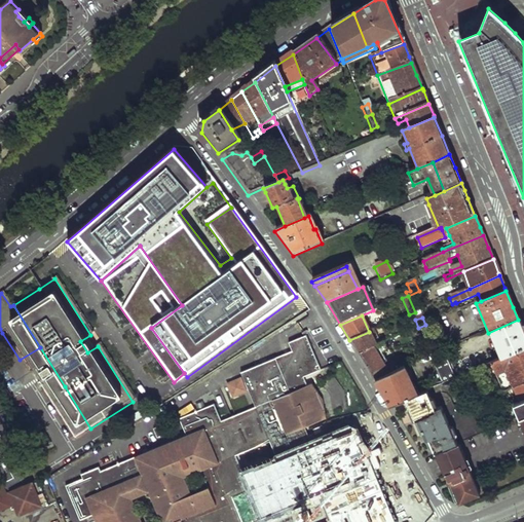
[(518,320),(488,333),(499,361),(523,349),(523,334),(520,325),(518,320)]
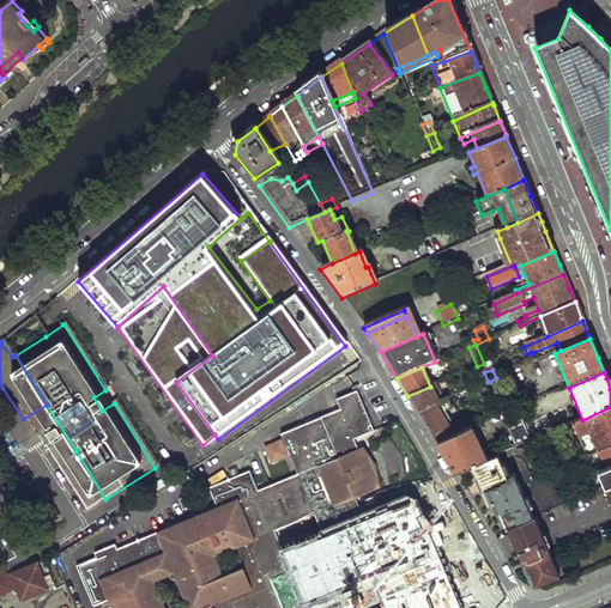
[(407,396),(417,413),(433,406),(442,402),(440,397),(435,400),(433,393),(437,390),(435,385),(430,387),(407,396)]
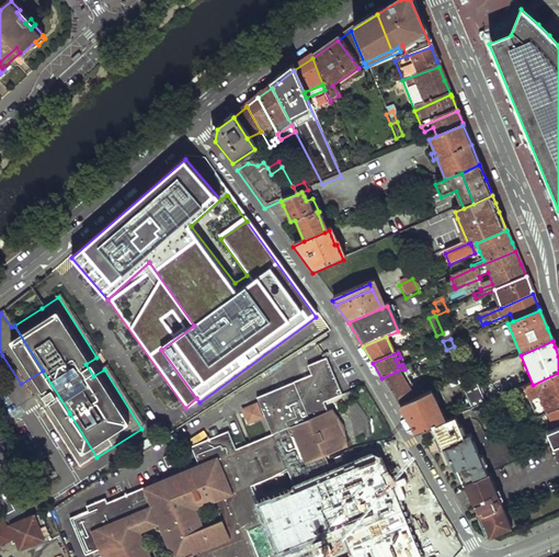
[(273,556),(298,556),(321,556),(318,548),(314,540),(332,532),(335,541),(340,550),(377,535),(373,524),(409,510),(401,490),(398,482),(351,500),(340,482),(335,475),(331,477),(323,458),(349,448),(346,429),(333,410),(327,412),(323,404),(333,399),(317,359),(298,367),(301,375),(249,399),(264,435),(228,452),(220,433),(182,450),(191,469),(99,510),(97,506),(77,514),(79,519),(60,526),(73,556),(94,556),(273,556)]
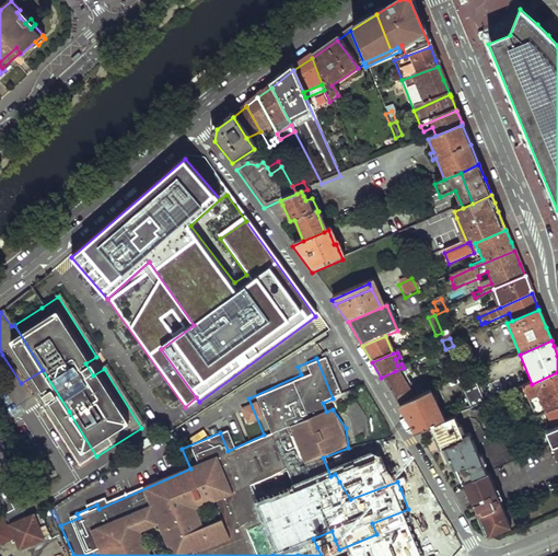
[(43,370),(21,383),(31,398),(41,393),(47,404),(37,410),(46,425),(69,412),(43,370)]
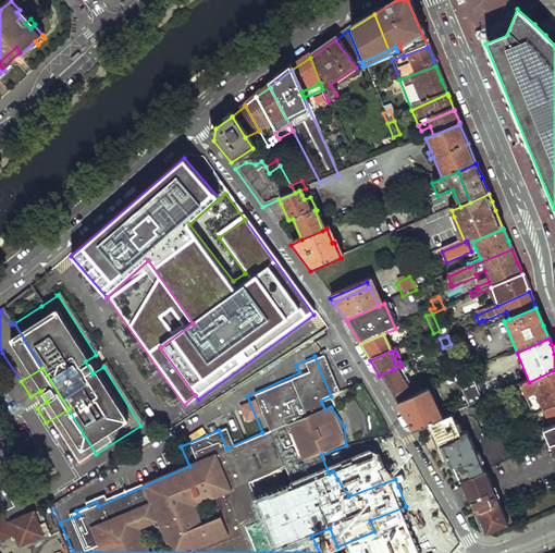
[(379,376),(396,404),(409,398),(393,369),(379,376)]
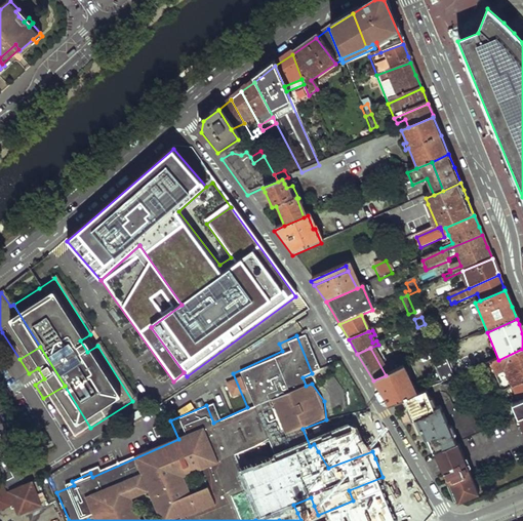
[(484,366),(476,370),(482,382),(492,376),(499,394),(522,384),(522,349),(498,360),(484,366)]
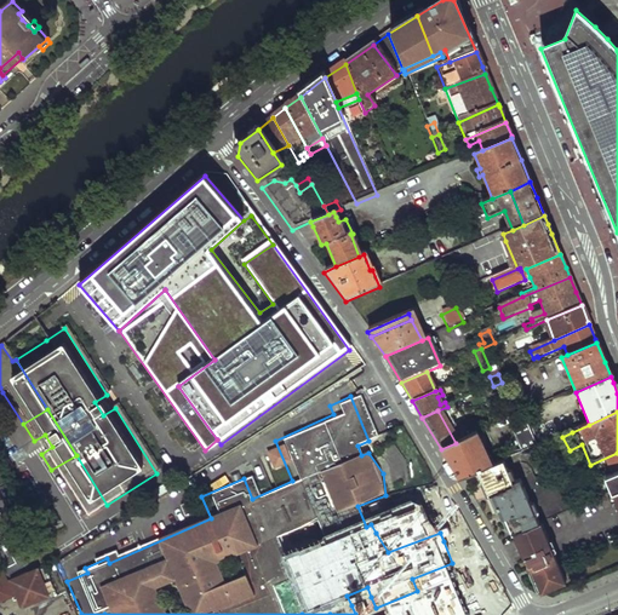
[(520,415),(504,423),(519,457),(530,452),(534,449),(527,435),(520,415)]
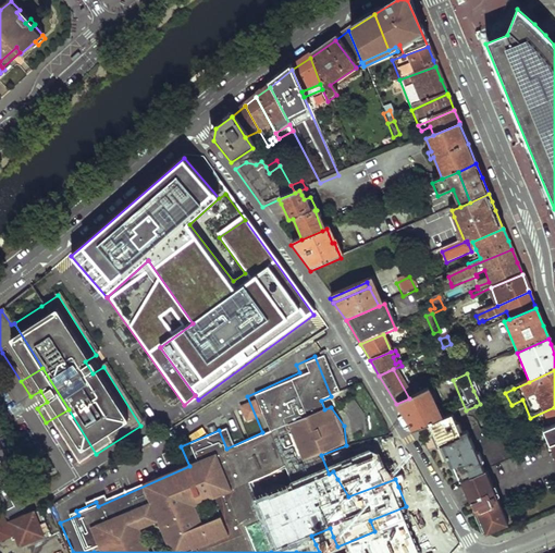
[(473,391),(480,404),(505,393),(514,389),(508,376),(473,391)]
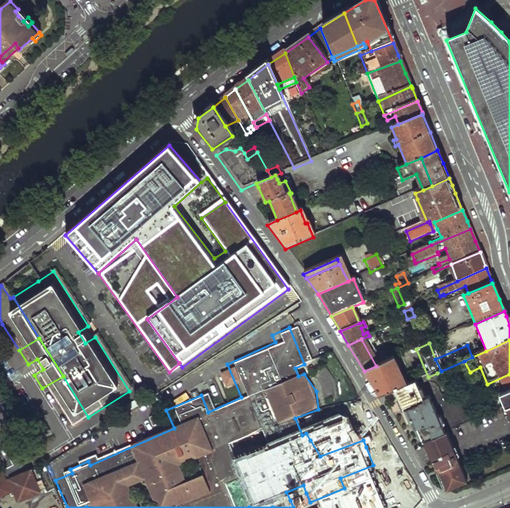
[(376,366),(364,371),(380,398),(392,392),(396,390),(403,387),(391,360),(376,366)]
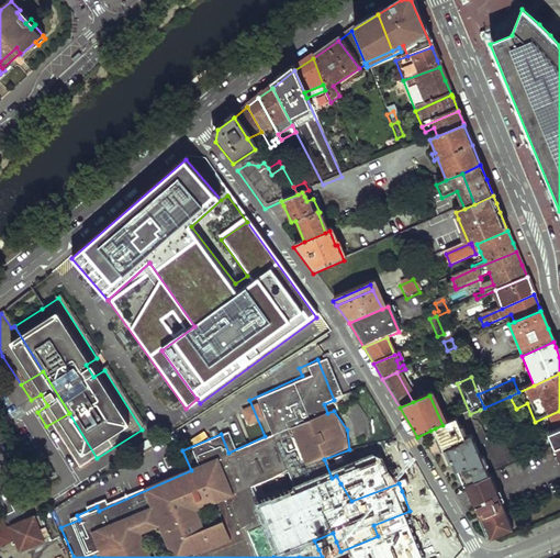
[(249,405),(244,408),(249,422),(255,420),(249,405)]
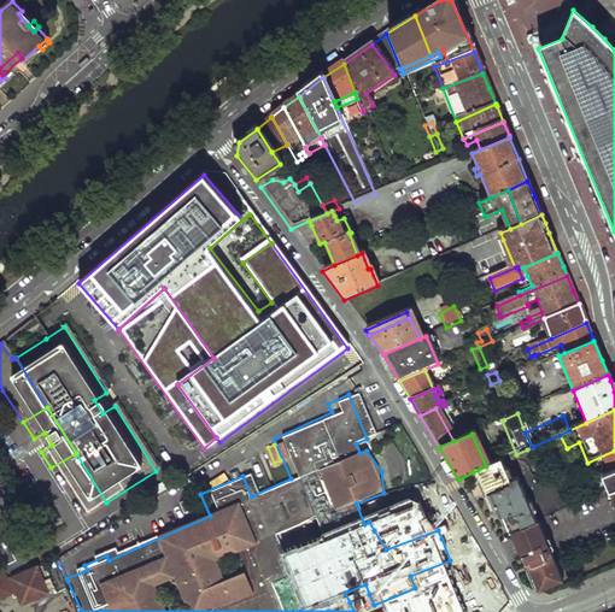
[(258,452),(264,466),(274,463),(268,447),(258,452)]
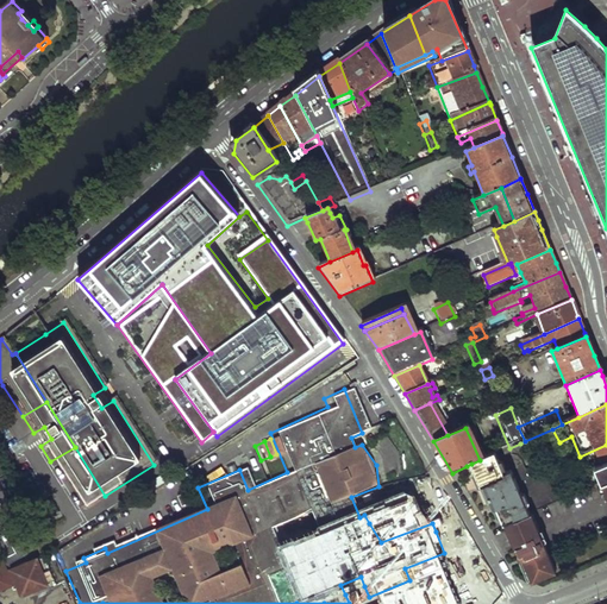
[(606,445),(580,457),(583,464),(596,458),(601,467),(606,464),(606,445)]
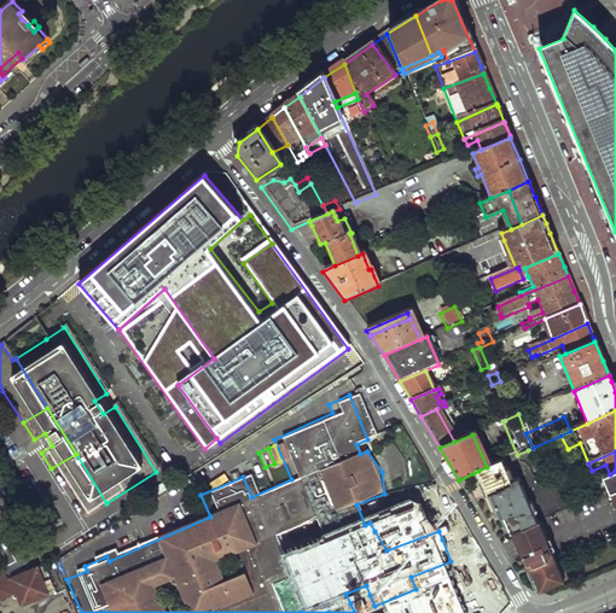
[(76,454),(51,468),(83,519),(106,503),(76,454)]
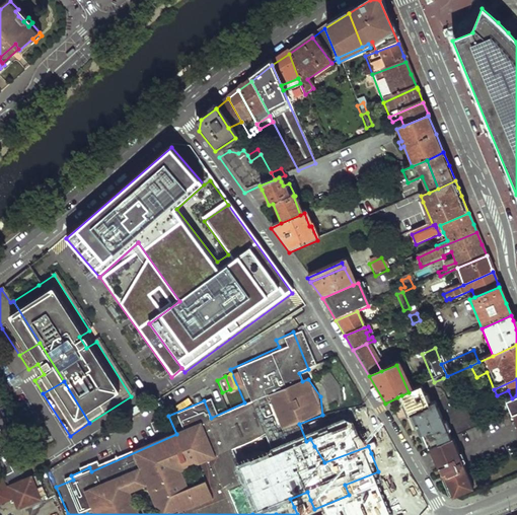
[(409,392),(401,395),(410,417),(419,437),(421,436),(427,450),(429,449),(451,440),(479,429),(477,423),(467,400),(449,409),(445,399),(428,407),(419,388),(409,392)]
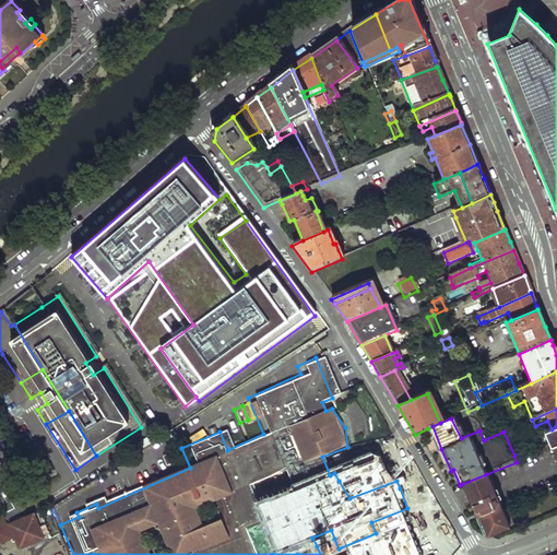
[(428,428),(438,450),(441,449),(433,426),(428,428)]
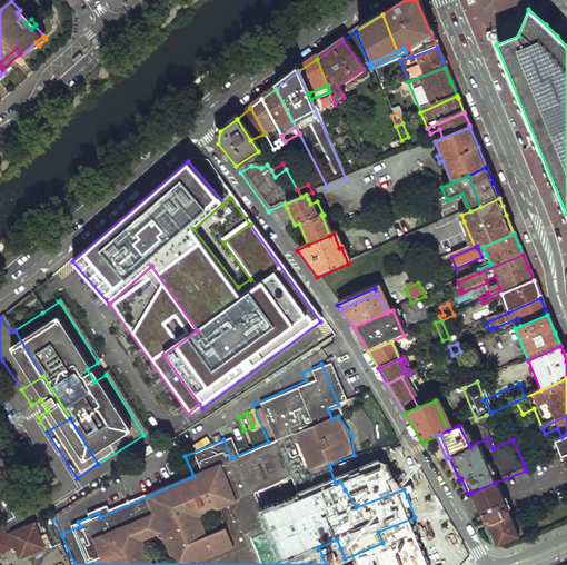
[(566,434),(561,437),(554,439),(560,456),(561,456),(566,453),(566,434)]
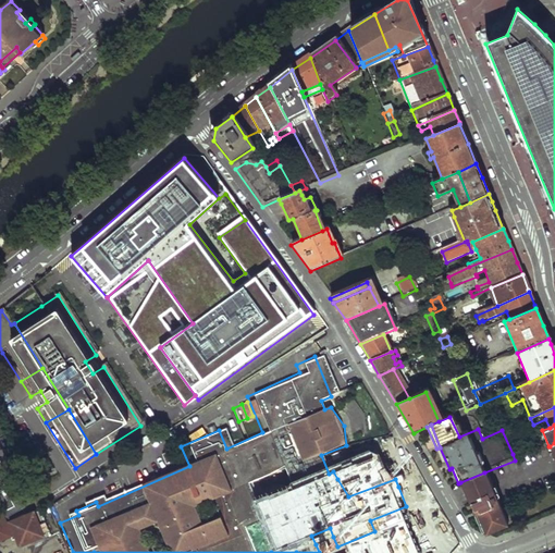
[(521,451),(513,454),(515,461),(525,456),(521,451)]
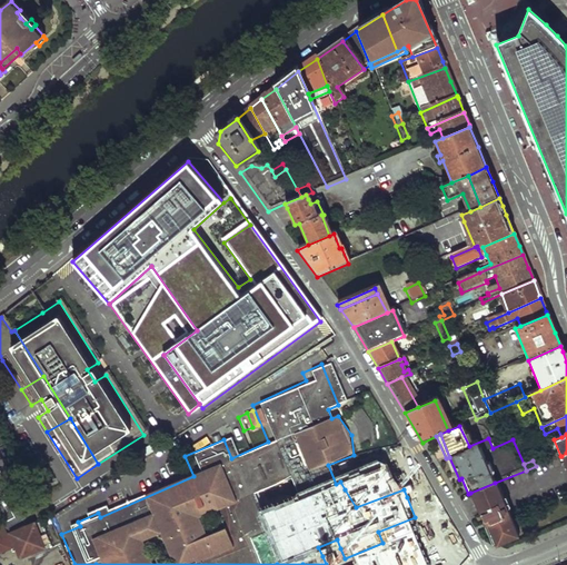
[(335,467),(338,478),(350,474),(347,464),(335,467)]
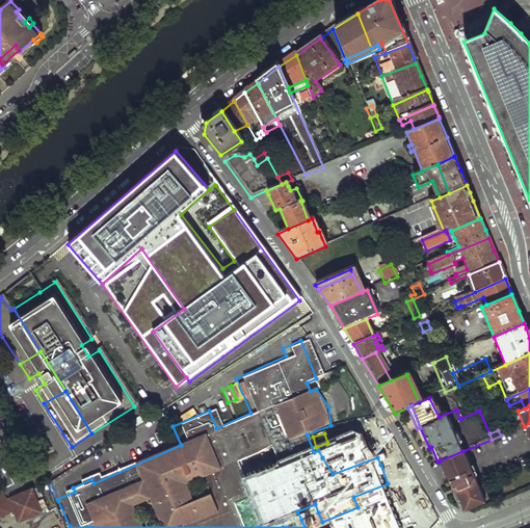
[(147,439),(151,448),(161,443),(158,434),(147,439)]
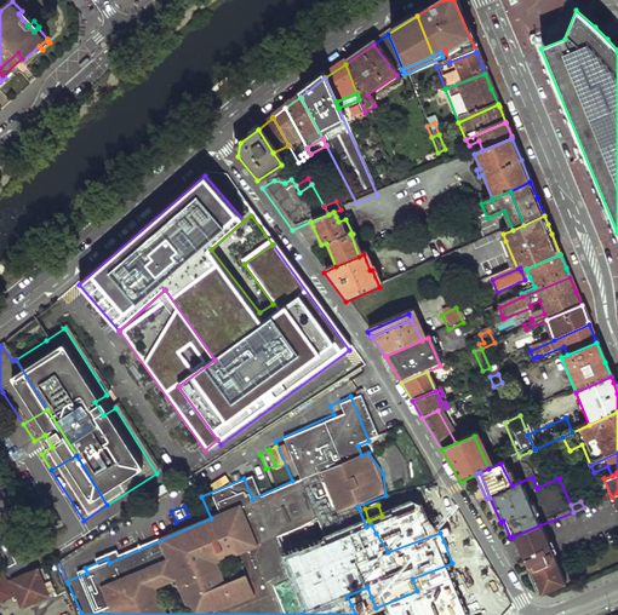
[(371,524),(376,533),(411,519),(407,510),(371,524)]
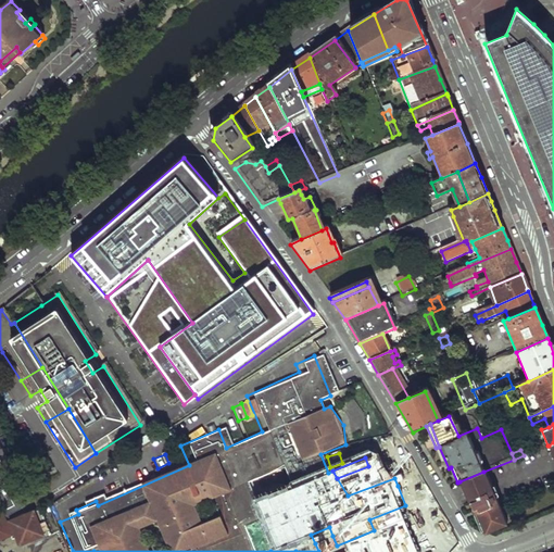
[(337,478),(348,496),(394,478),(390,468),(373,475),(368,466),(337,478)]
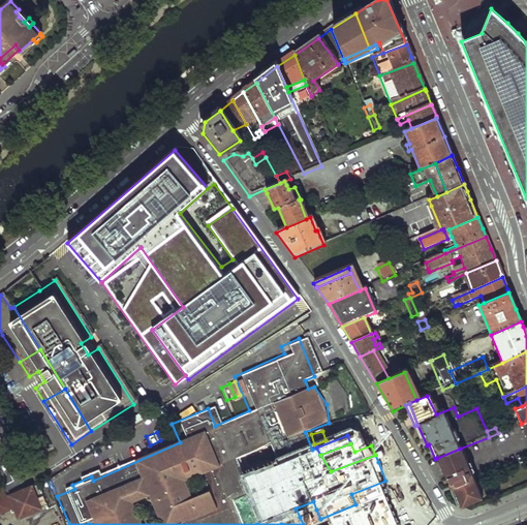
[(460,449),(437,458),(443,473),(445,480),(447,480),(450,484),(448,485),(452,495),(455,494),(461,508),(481,500),(466,466),(460,449)]
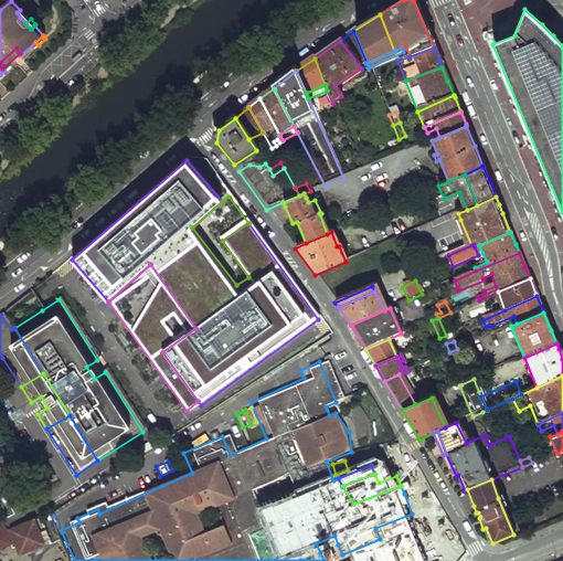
[(42,522),(11,536),(16,546),(18,551),(21,558),(44,548),(46,551),(53,548),(42,522)]
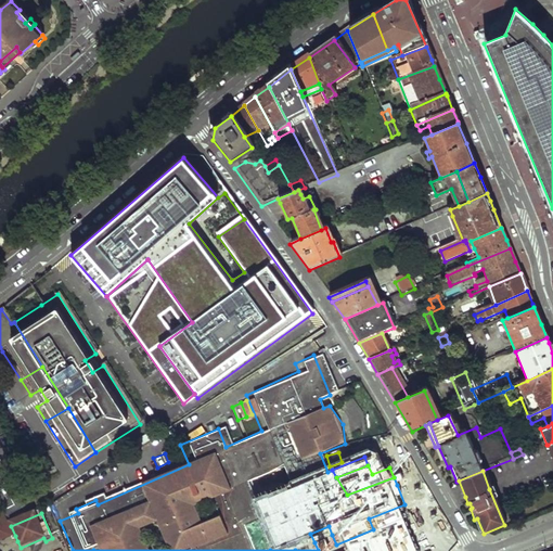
[(0,543),(11,538),(7,528),(1,517),(0,517),(0,543)]
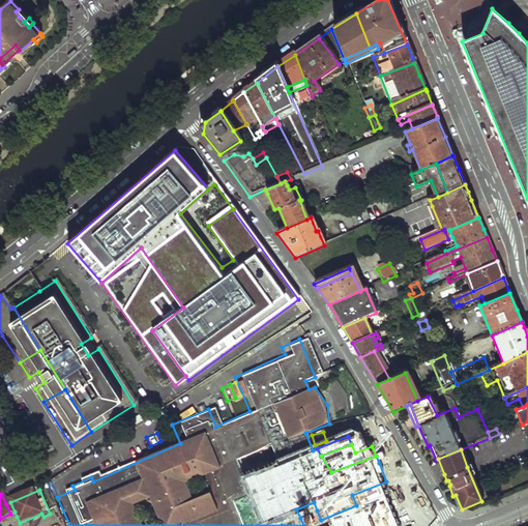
[(6,504),(10,514),(15,512),(10,502),(6,504)]
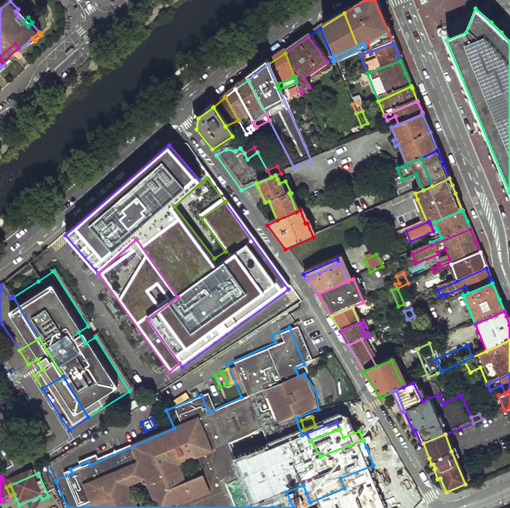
[(286,492),(290,500),(306,493),(303,485),(286,492)]
